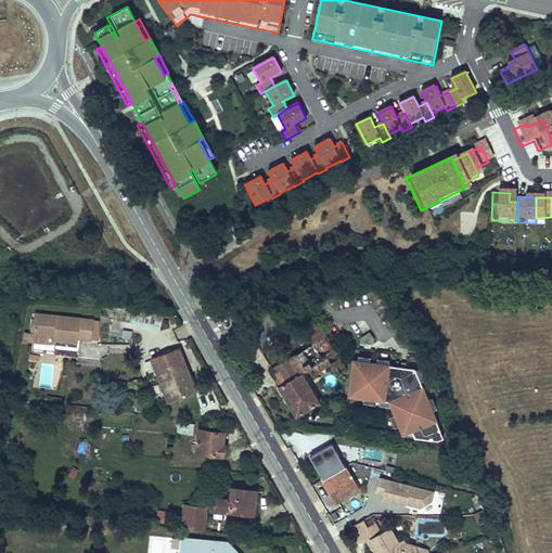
[(154,332),(156,320),(120,310),(117,310),(114,310),(114,314),(101,316),(101,321),(114,321),(115,323),(154,332)]
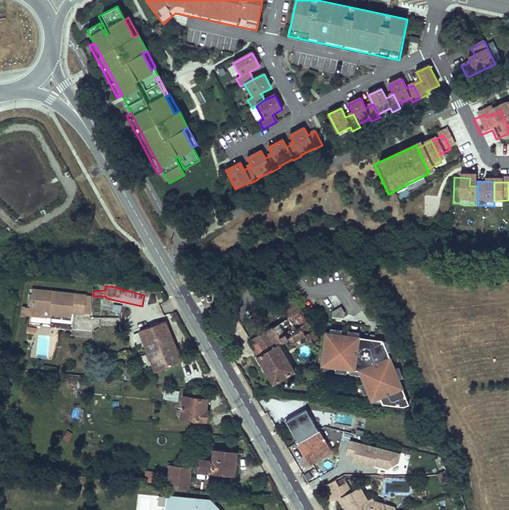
[(77,317),(77,298),(25,291),(22,309),(21,316),(42,319),(43,315),(62,317),(62,315),(77,317)]
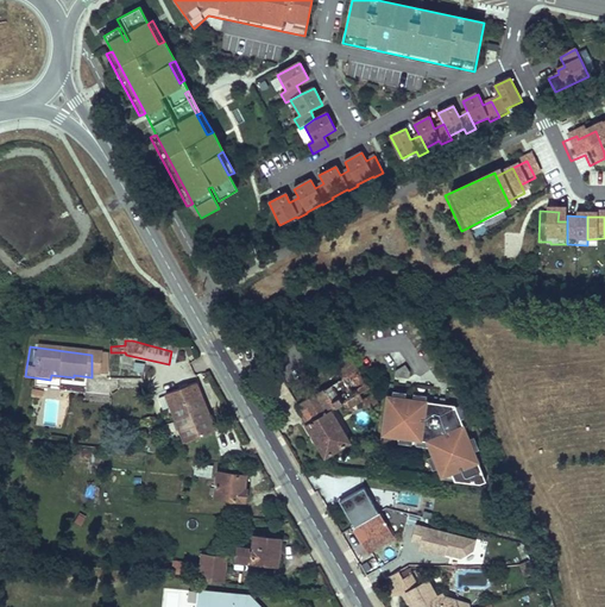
[(331,383),(290,408),(321,458),(346,443),(327,411),(338,404),(346,418),(372,402),(344,355),(321,368),(331,383)]
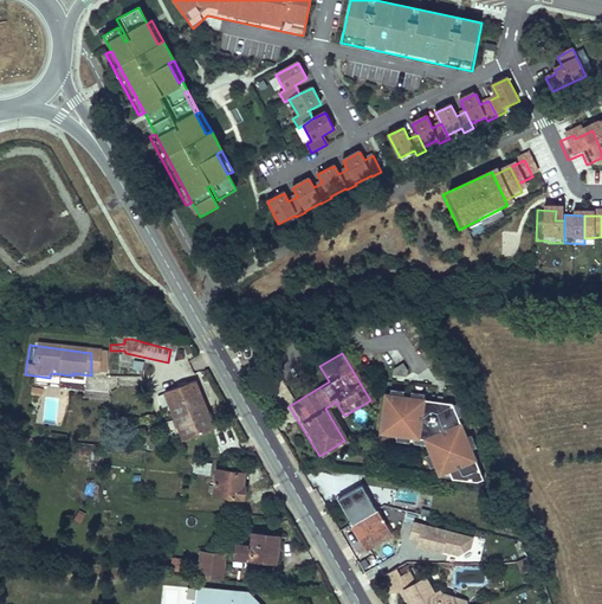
[(138,374),(140,364),(129,362),(129,374),(138,374)]
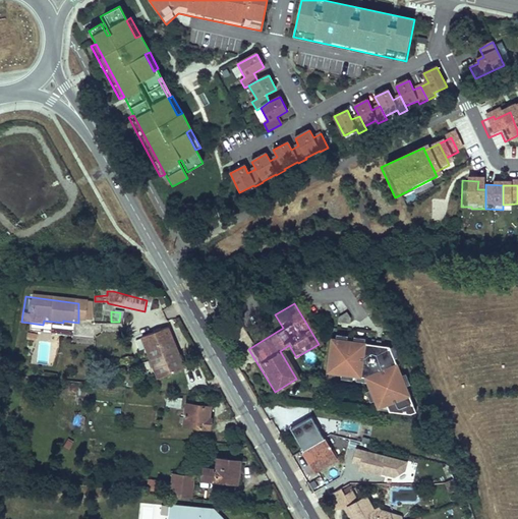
[(137,336),(154,378),(179,367),(164,326),(137,336)]
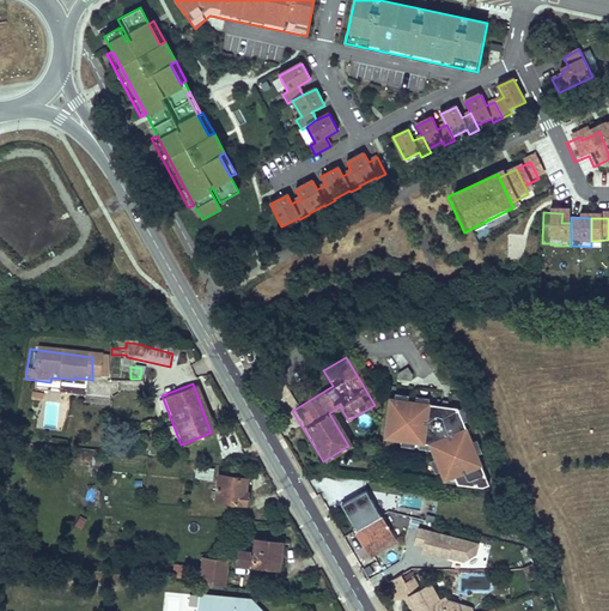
[(385,398),(381,437),(426,443),(432,458),(437,471),(440,479),(451,475),(455,483),(477,485),(485,483),(473,453),(468,441),(460,421),(455,409),(454,407),(425,403),(412,401),(385,398)]
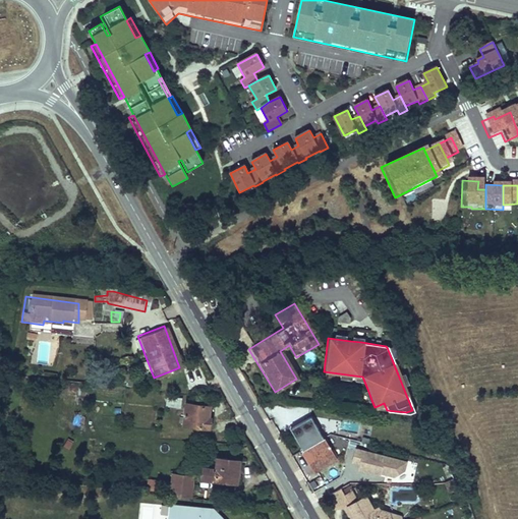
[(395,355),(391,345),(387,347),(391,357),(395,355)]
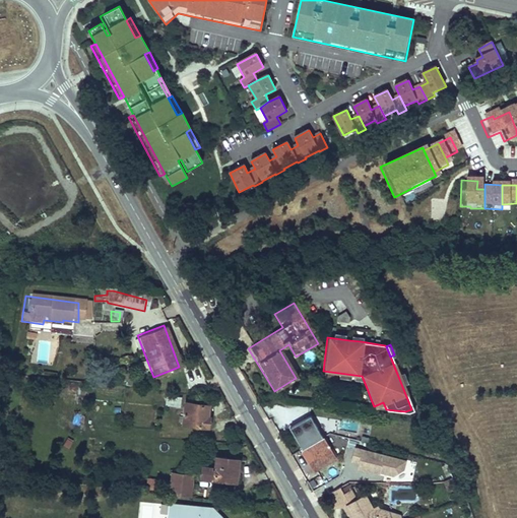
[(188,391),(203,386),(198,369),(182,373),(188,391)]
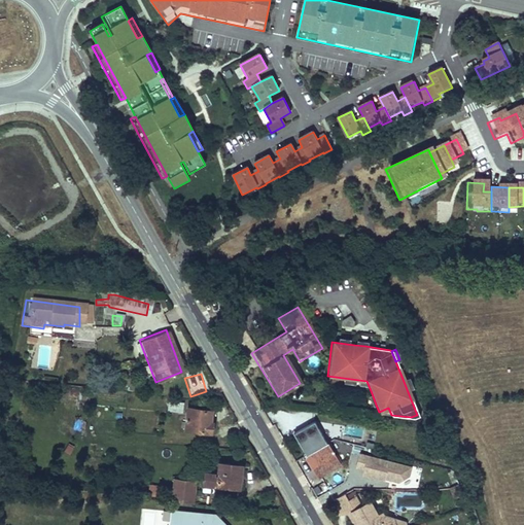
[(411,387),(407,377),(403,379),(407,389),(411,387)]
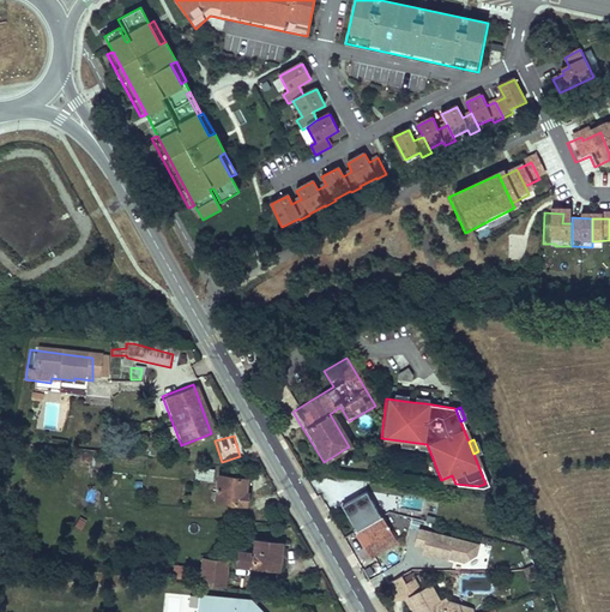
[(137,449),(139,457),(159,451),(156,442),(137,449)]
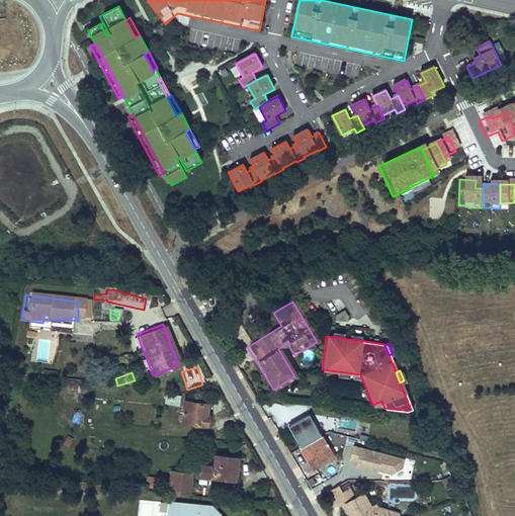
[(369,398),(365,387),(361,389),(365,399),(369,398)]
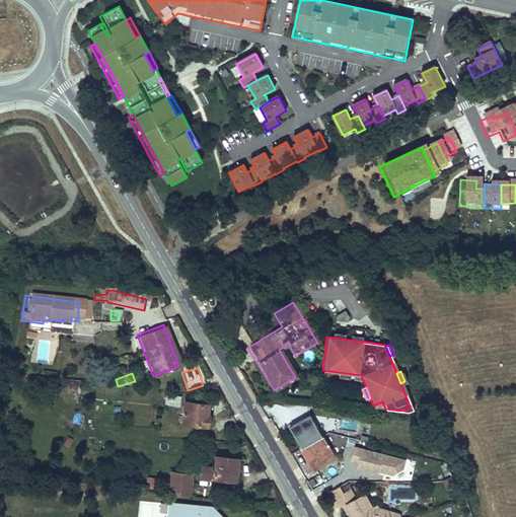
[(163,396),(162,407),(177,408),(178,397),(163,396)]
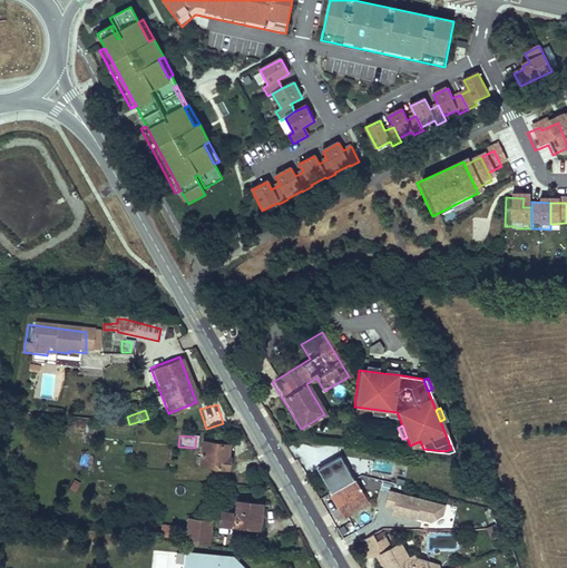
[(369,439),(362,443),(365,450),(372,446),(369,439)]
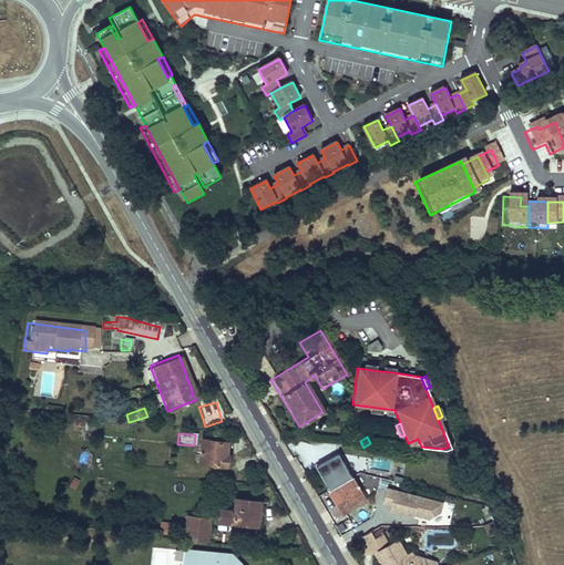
[(222,453),(223,441),(197,439),(195,462),(224,465),(226,454),(222,453)]
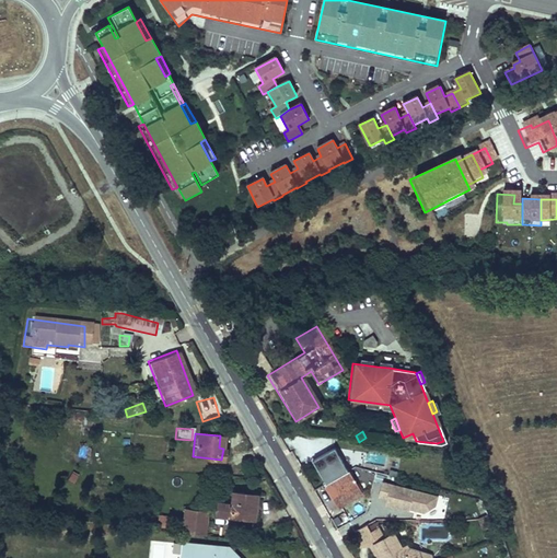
[(308,453),(312,462),(326,453),(322,445),(308,453)]
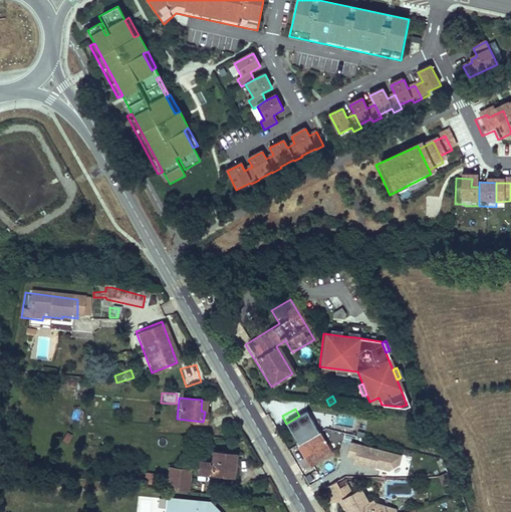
[(325,420),(338,421),(339,416),(343,417),(344,413),(326,410),(325,420)]
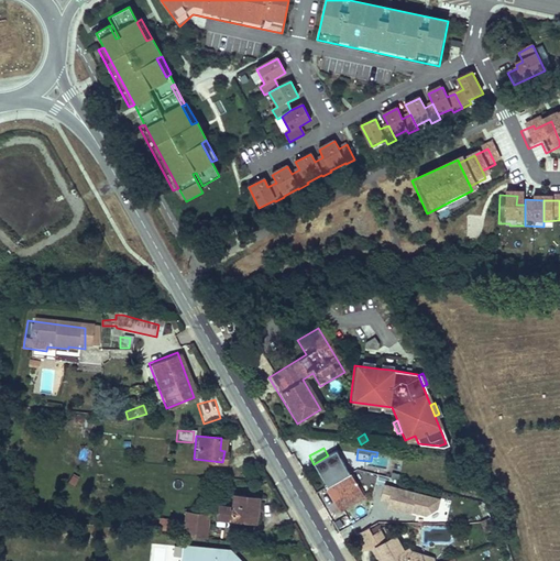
[(311,465),(325,490),(349,476),(336,452),(328,455),(314,464),(311,465)]
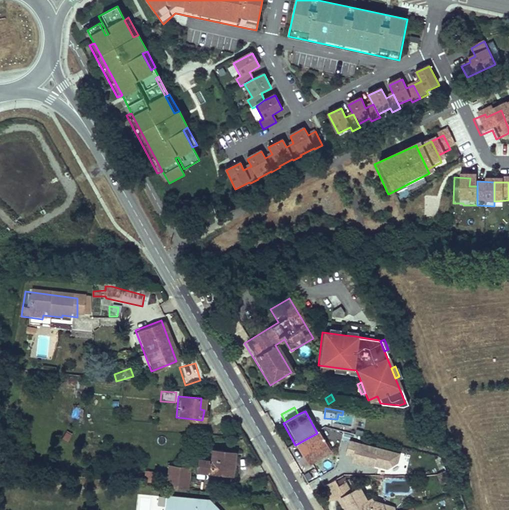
[(342,415),(338,414),(337,419),(337,422),(348,423),(349,416),(342,415)]
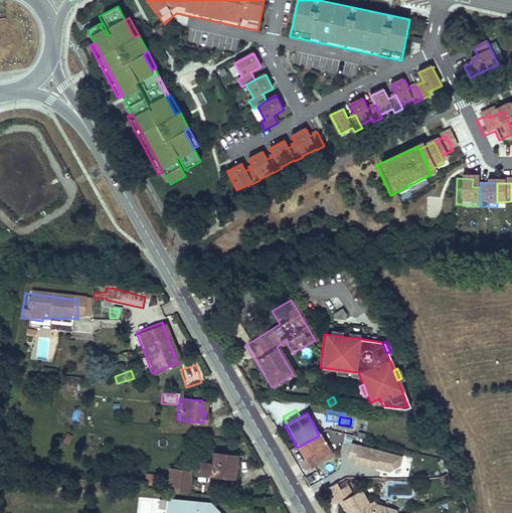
[(319,436),(297,448),(310,471),(332,459),(319,436)]
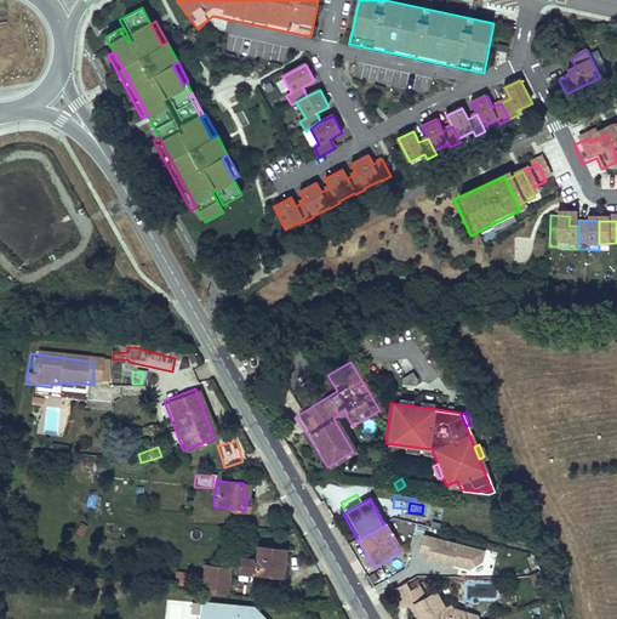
[(480,560),(483,549),(421,537),(417,552),(427,554),(424,562),(451,567),(452,561),(460,562),(460,564),(468,567),(480,560)]
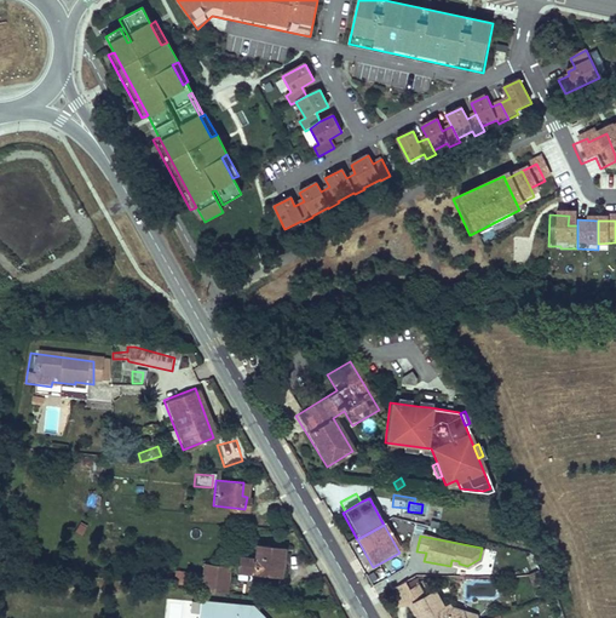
[(282,550),(254,545),(252,558),(235,555),(232,570),(249,573),(277,577),(282,550)]
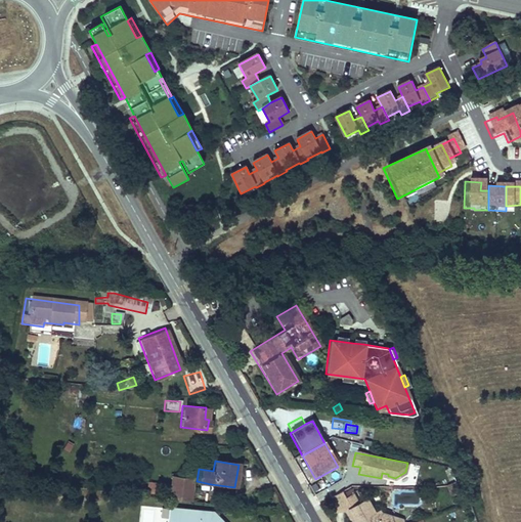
[(449,468),(444,471),(449,483),(454,481),(449,468)]
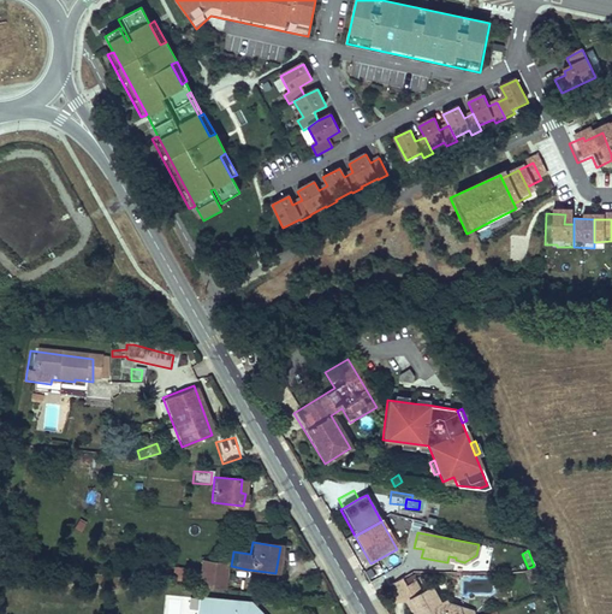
[(196,561),(194,586),(219,590),(223,565),(196,561)]
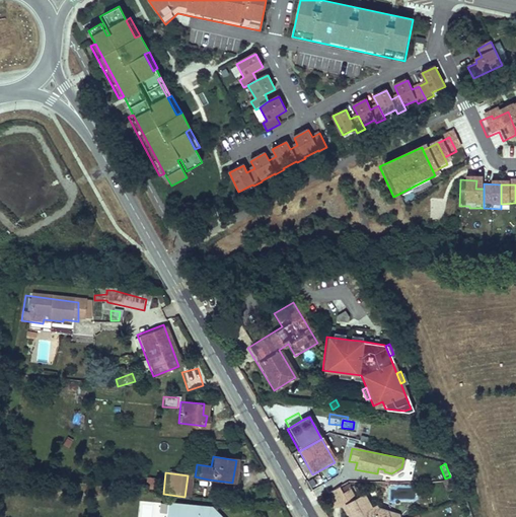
[(449,490),(459,491),(452,475),(450,476),(445,478),(440,479),(444,488),(447,487),(449,490)]
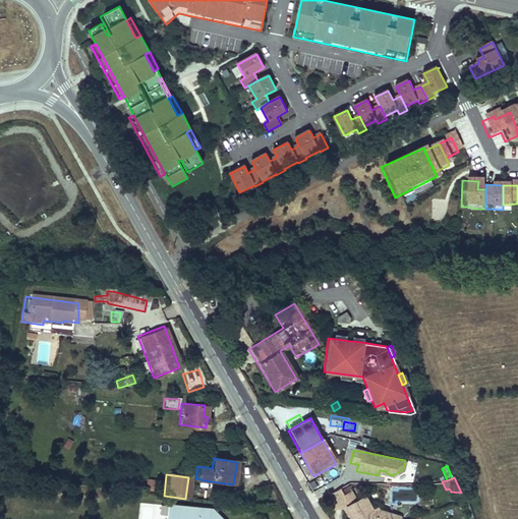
[(142,492),(154,494),(156,481),(144,480),(142,492)]
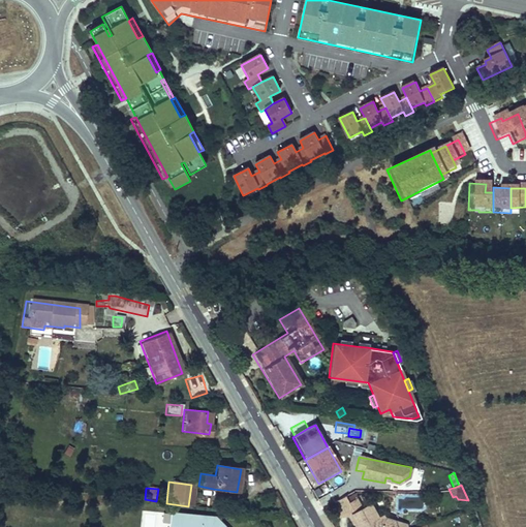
[(341,496),(330,503),(336,516),(351,513),(359,526),(397,526),(394,520),(382,514),(378,517),(370,501),(358,508),(351,497),(344,501),(341,496)]
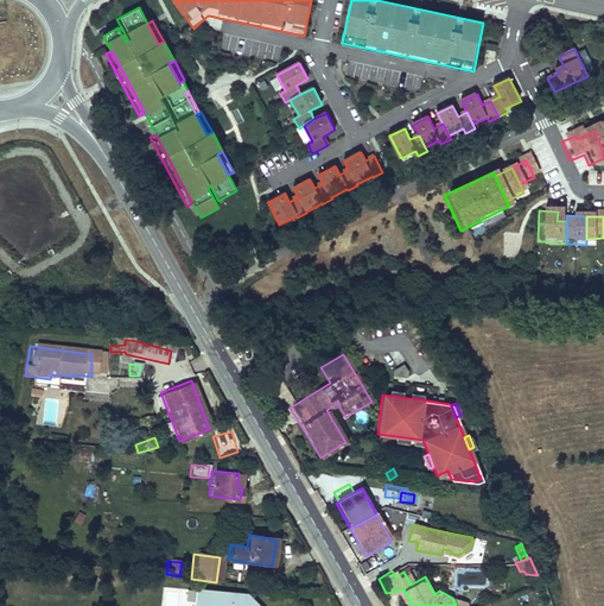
[(255,605),(243,593),(194,586),(190,605),(255,605)]
